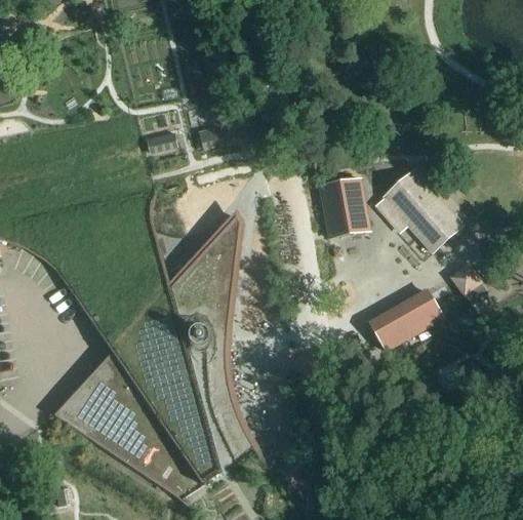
[(223,143),(218,124),(197,130),(202,147),(223,143)]
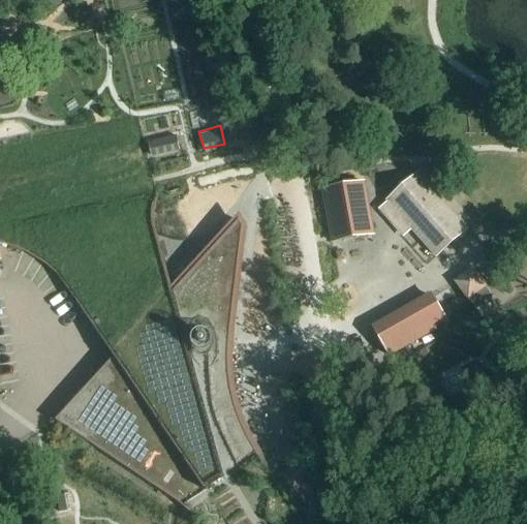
[(177,146),(174,131),(145,137),(149,153),(177,146)]
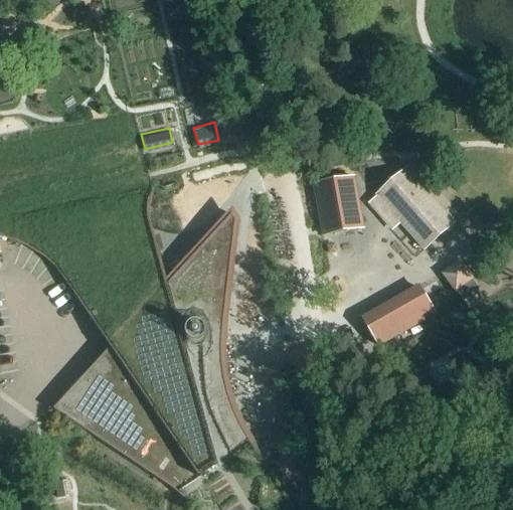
[(400,220),(423,247),(453,221),(404,166),(373,193),(374,194),(368,200),(392,227),(400,220)]
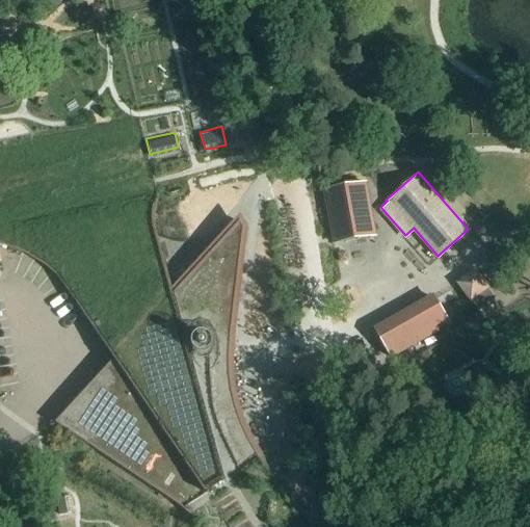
[(322,190),(333,242),(374,234),(365,182),(322,190)]
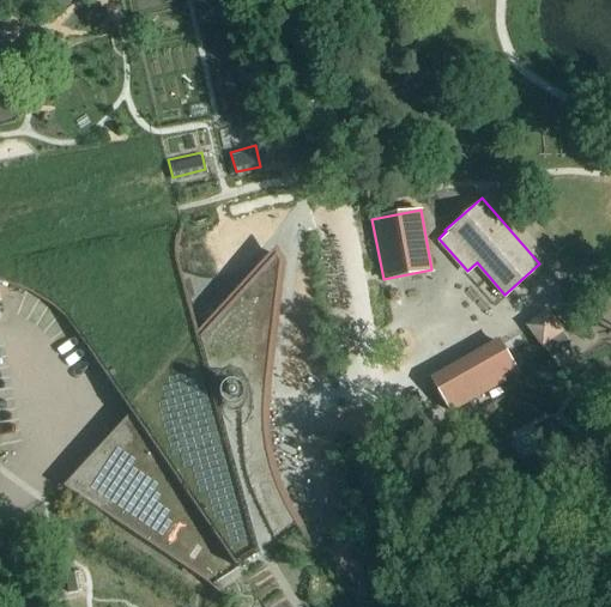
[(279,260),(274,252),(197,338),(149,389),(112,335),(92,356),(174,474),(112,516),(209,582),(297,522),(291,514),(285,504),(282,497),(277,486),(272,473),(270,463),(266,451),(265,439),(264,428),(262,418),(262,410),(262,401),(264,393),(264,387),(279,260)]
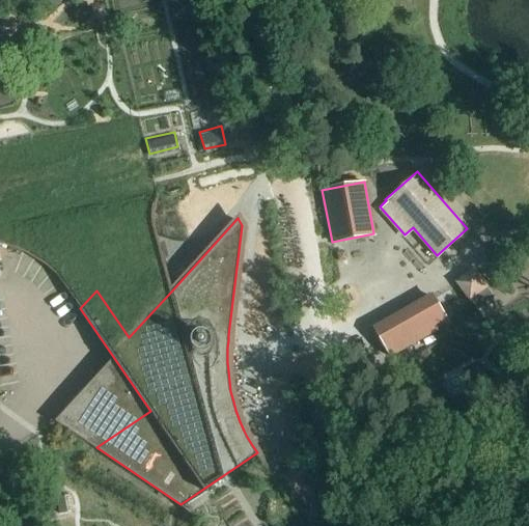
[(457,279),(470,297),(490,283),(476,266),(457,279)]
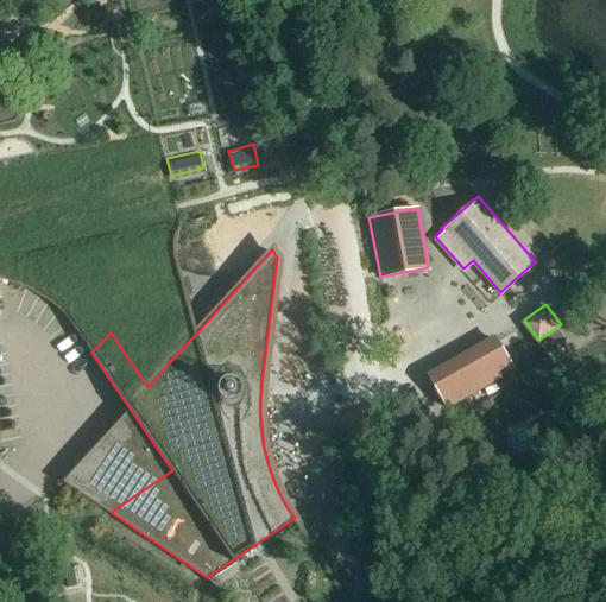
[(512,367),(496,337),(462,356),(480,386),(512,367)]
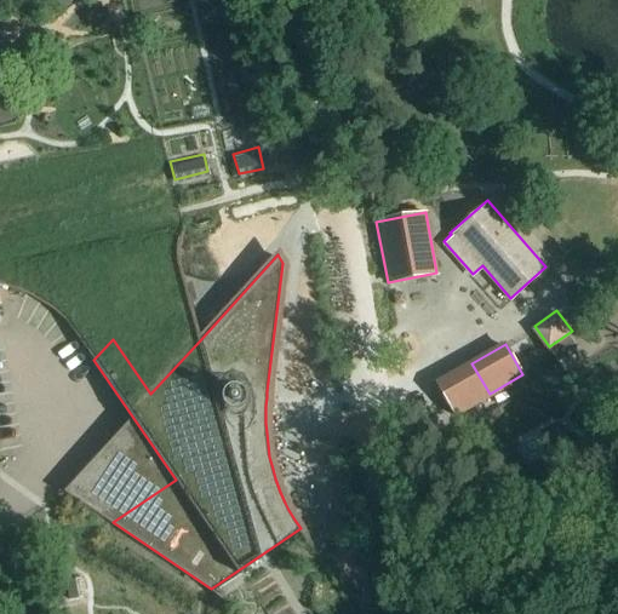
[(78,573),(67,577),(70,595),(81,592),(78,573)]
